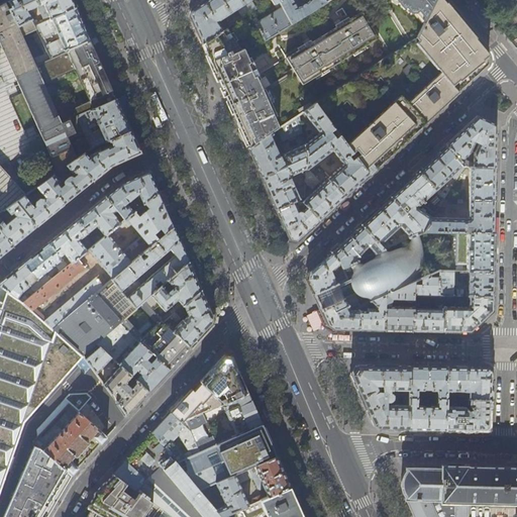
[(13,7),(9,9),(19,27),(32,20),(35,26),(39,24),(35,17),(32,19),(29,11),(39,6),(41,12),(46,9),(48,14),(43,16),(45,21),(76,8),(72,0),(11,0),(9,1),(13,7)]
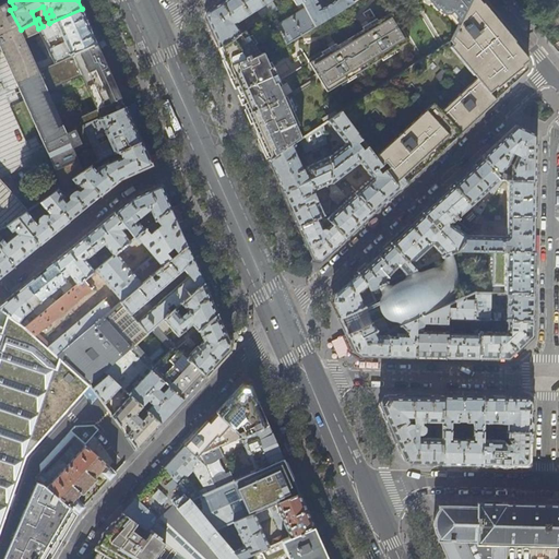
[(262,20),(270,14),(260,0),(221,0),(207,9),(205,18),(210,27),(212,33),(218,47),(246,30),(248,28),(244,21),(236,25),(235,23),(256,9),(262,20)]
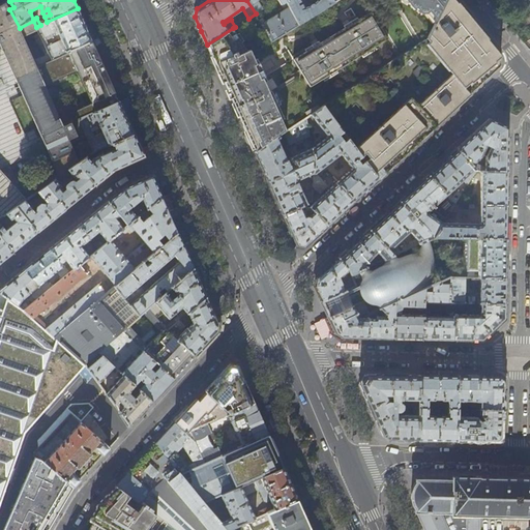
[(246,0),(256,13),(263,9),(257,0),(277,0),(285,10),(265,22),(262,18),(259,20),(272,40),(298,24),(285,0),(246,0)]
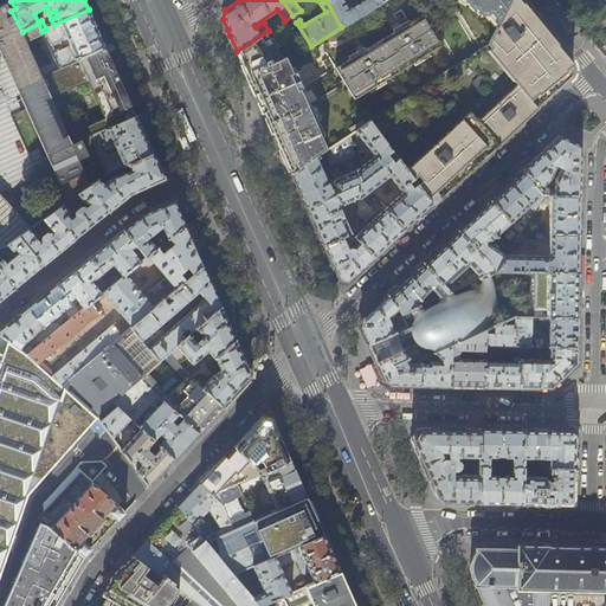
[(326,0),(341,27),(382,2),(380,0),(326,0)]
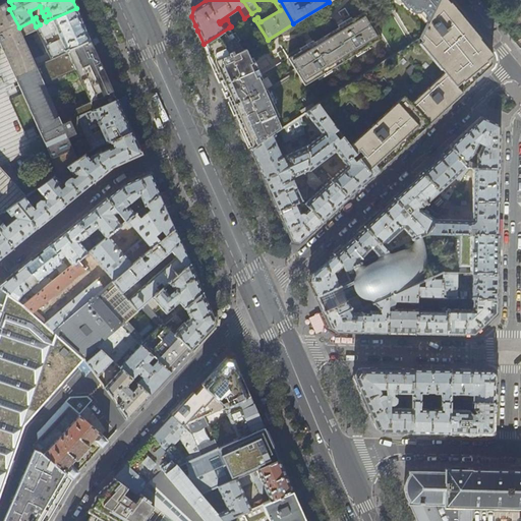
[(317,105),(337,129),(342,137),(372,176),(388,161),(427,125),(462,94),(487,70),(493,65),(493,56),(481,43),(458,14),(446,0),(438,0),(428,20),(421,33),(419,38),(366,72),(351,83),(317,105)]
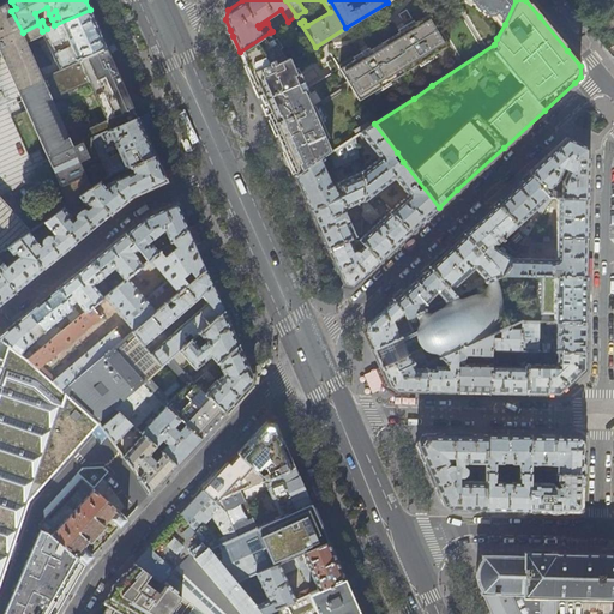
[(475,0),(482,8),(485,6),(489,12),(495,13),(505,24),(516,0),(475,0)]
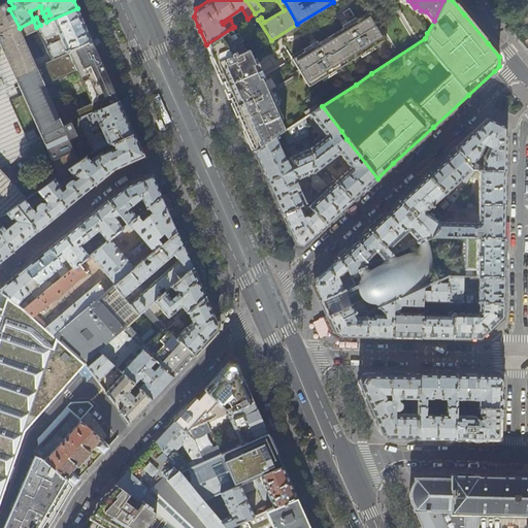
[(0,43),(59,176),(77,163),(79,162),(72,144),(87,136),(78,119),(119,101),(112,88),(98,54),(92,41),(53,59),(36,27),(33,21),(20,28),(9,9),(5,3),(0,5),(0,43)]
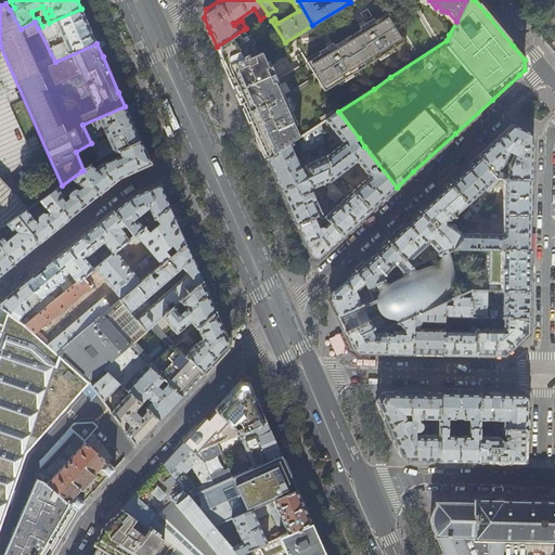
[(97,43),(88,24),(81,9),(49,23),(42,26),(38,28),(55,62),(97,43)]
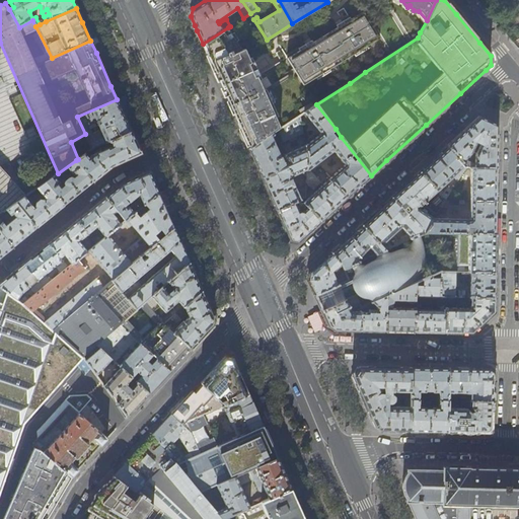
[(364,11),(288,58),(304,85),(379,38),(364,11)]
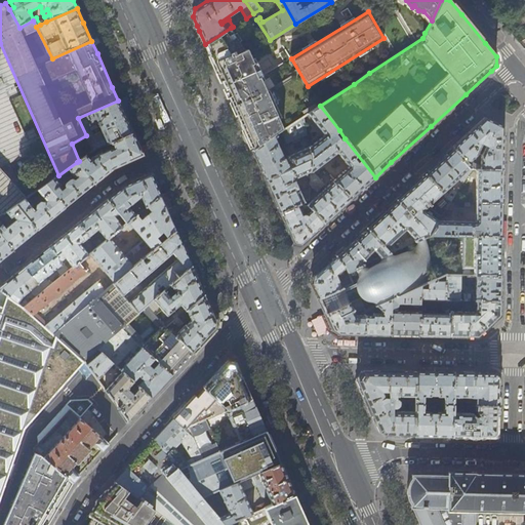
[(231,28),(205,44),(213,62),(216,70),(249,53),(247,49),(244,50),(231,28)]
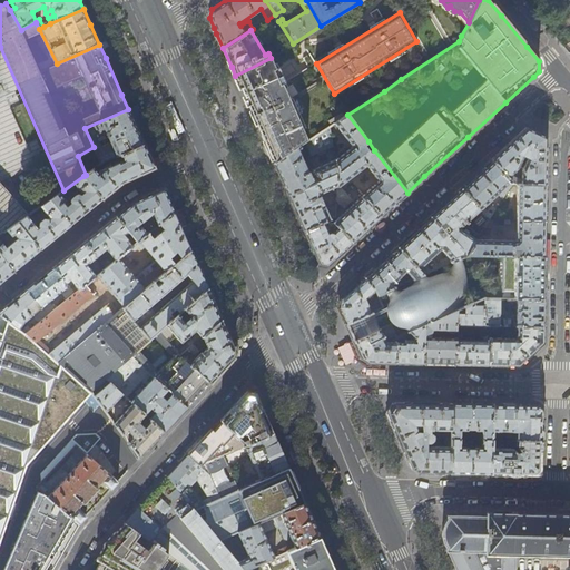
[(271,58),(235,76),(237,79),(244,76),(255,100),(248,104),(255,120),(269,154),(274,164),(307,140),(302,128),(305,127),(292,97),(288,98),(271,58)]
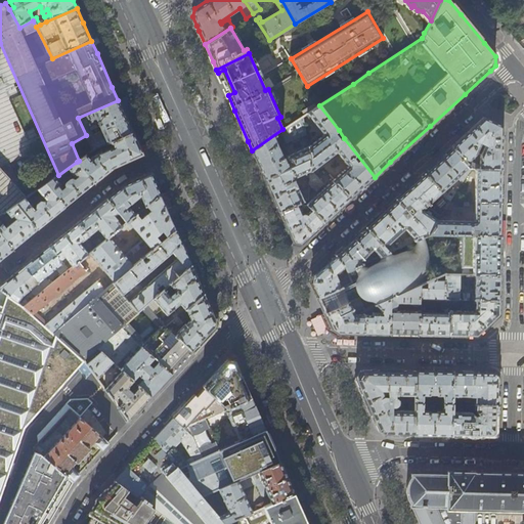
[(125,116),(129,125),(134,122),(124,97),(118,100),(125,116)]
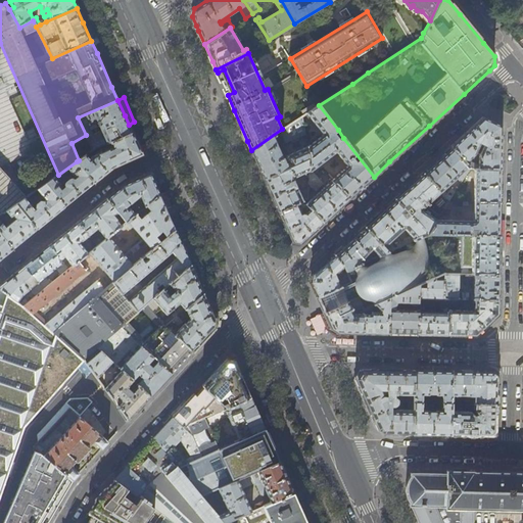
[(125,115),(117,100),(78,117),(86,135),(93,150),(111,142),(132,133),(129,125),(125,115)]
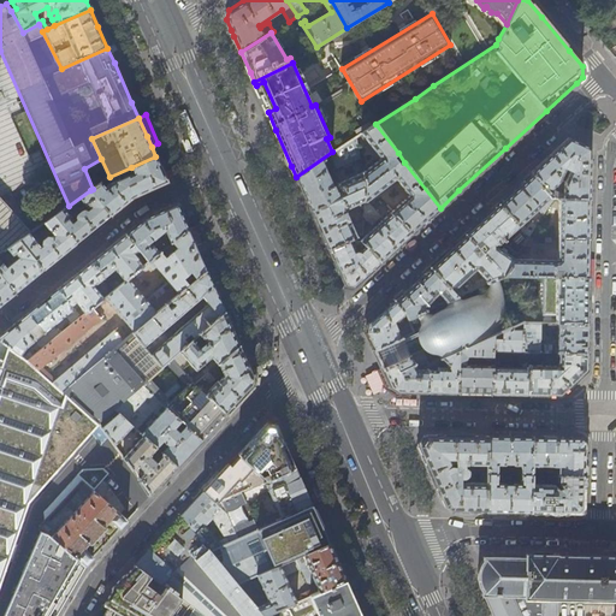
[(394,157),(398,153),(375,124),(360,134),(379,159),(362,172),(366,187),(363,207),(363,215),(372,207),(367,201),(396,179),(408,196),(391,212),(412,234),(427,221),(432,215),(440,208),(404,163),(400,165),(394,157)]
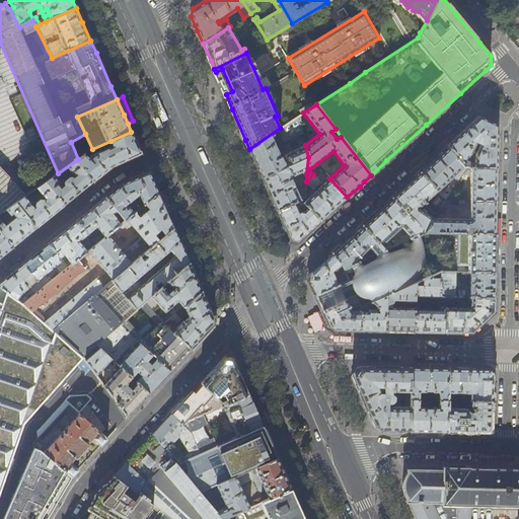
[(308,157),(305,145),(299,116),(280,128),(249,149),(254,159),(263,177),(308,157)]
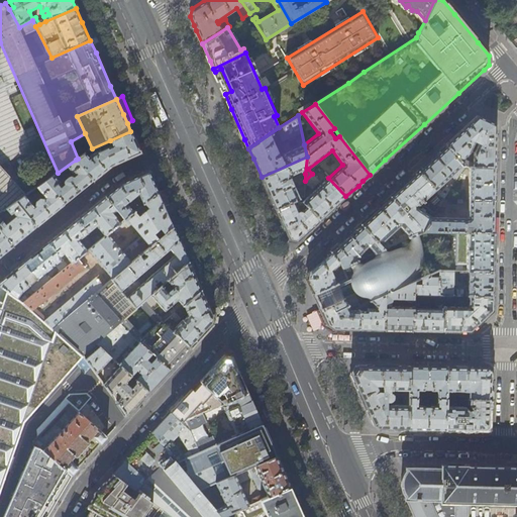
[(450,140),(445,145),(460,161),(469,152),(474,142),(479,144),(474,153),(473,165),(470,165),(470,167),(495,168),(496,153),(496,147),(496,124),(478,116),(463,129),(450,140)]
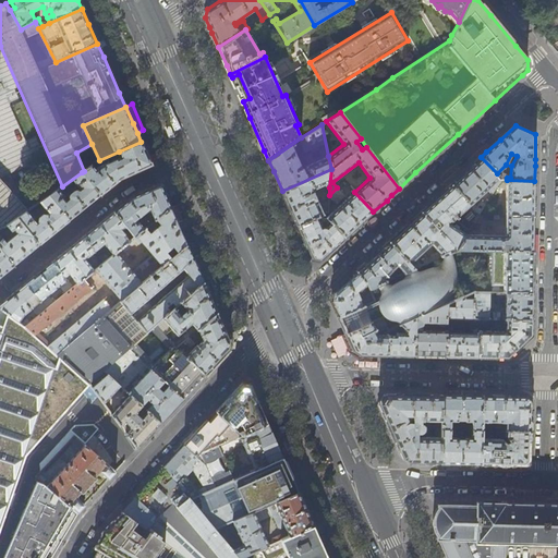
[(147,156),(141,142),(119,152),(122,157),(101,166),(96,170),(92,166),(84,171),(82,172),(100,195),(120,179),(152,165),(147,156)]
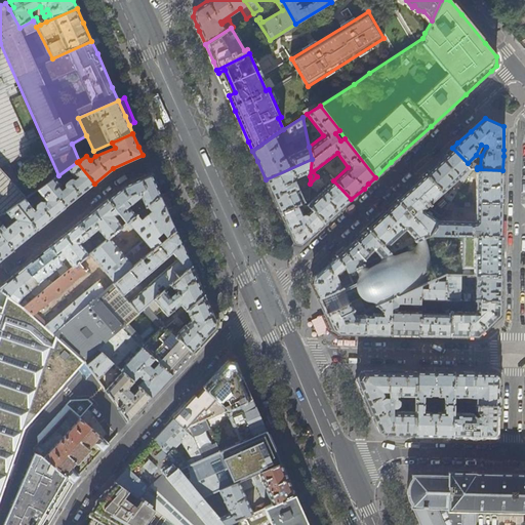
[(468,163),(452,148),(438,161),(425,173),(442,193),(451,202),(457,193),(453,189),(449,194),(445,191),(458,177),(463,183),(473,169),(468,163)]
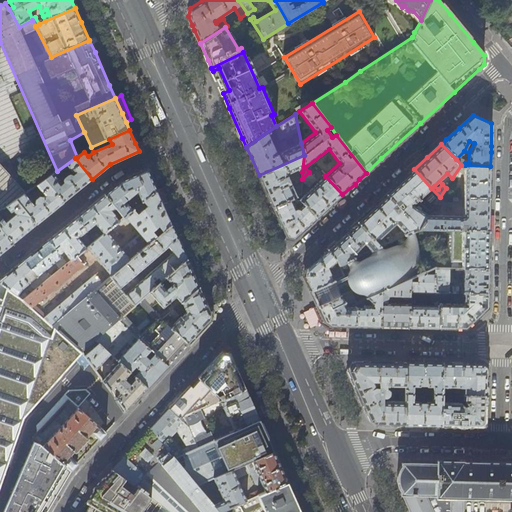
[(302,172),(304,155),(259,175),(267,192),(273,207),(297,197),(301,195),(301,188),(302,183),(292,187),(288,177),(288,174),(293,172),(294,173),(296,172),(297,173),(302,172)]
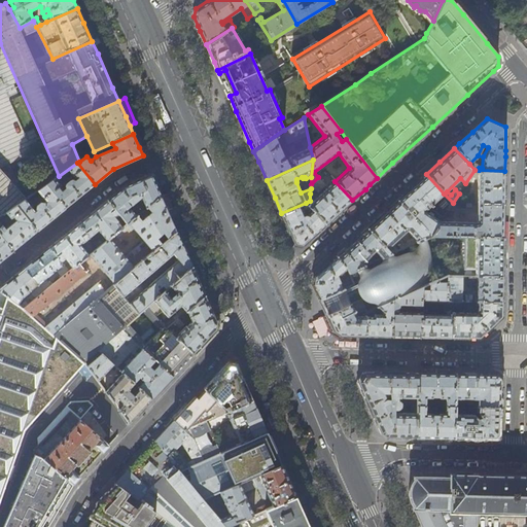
[(66,208),(80,196),(95,184),(77,163),(59,176),(46,184),(66,208)]
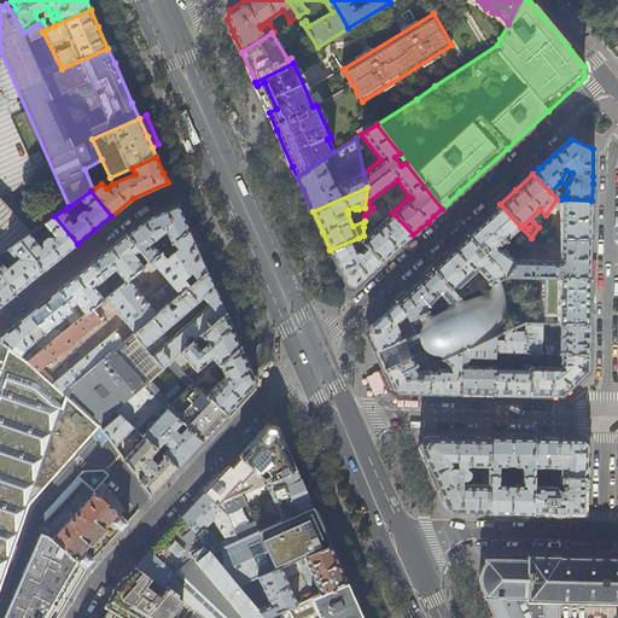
[(19,242),(29,234),(31,233),(0,197),(0,255),(9,250),(19,242)]
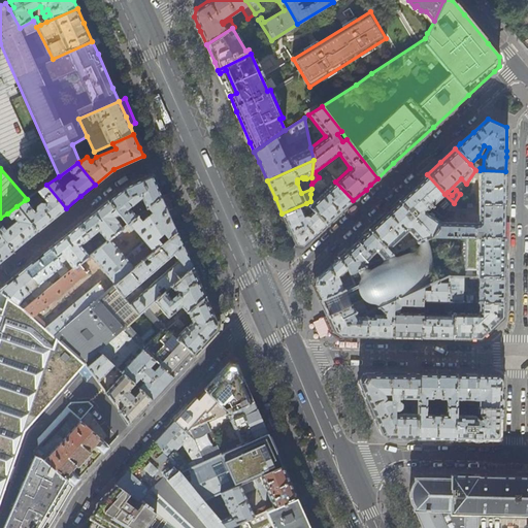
[(505,188),(505,171),(480,170),(479,204),(505,204),(505,188)]
